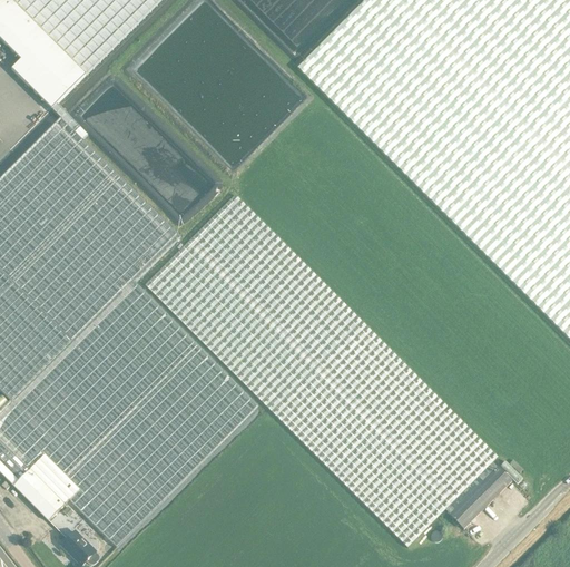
[(88,133),(70,116),(57,103),(159,0),(0,0),(0,37),(20,58),(11,68),(61,117),(0,177),(0,388),(11,399),(0,409),(0,469),(15,485),(49,519),(65,504),(70,498),(117,546),(167,496),(258,406),(136,282),(182,236),(177,232),(82,138),(88,133)]
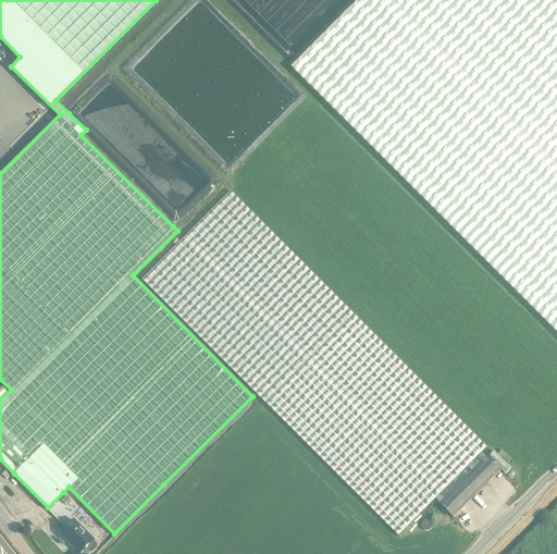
[(355,0),(291,65),(555,329),(556,330),(556,0),(355,0)]
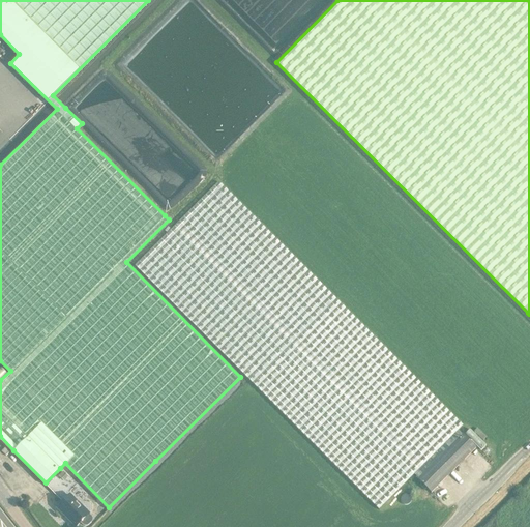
[(379,507),(414,472),(459,429),(463,423),(219,180),(135,265),(379,507)]
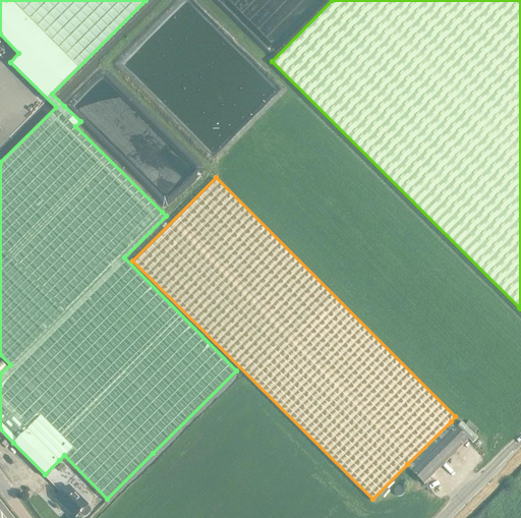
[(455,425),(451,421),(407,464),(411,468),(424,481),(467,439),(455,425)]
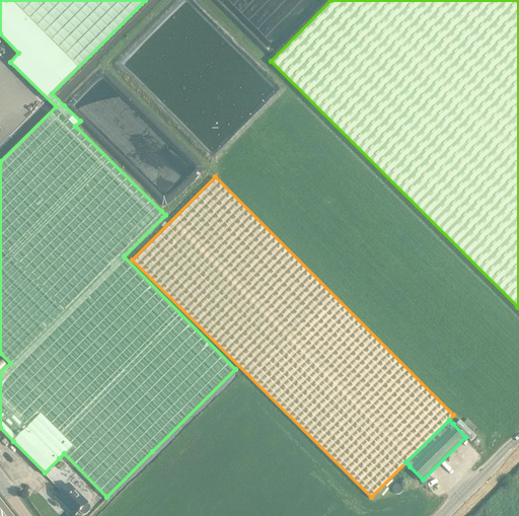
[(87,501),(69,483),(56,495),(75,514),(79,509),(81,512),(83,513),(85,513),(87,512),(89,509),(90,507),(90,505),(89,504),(87,501)]
